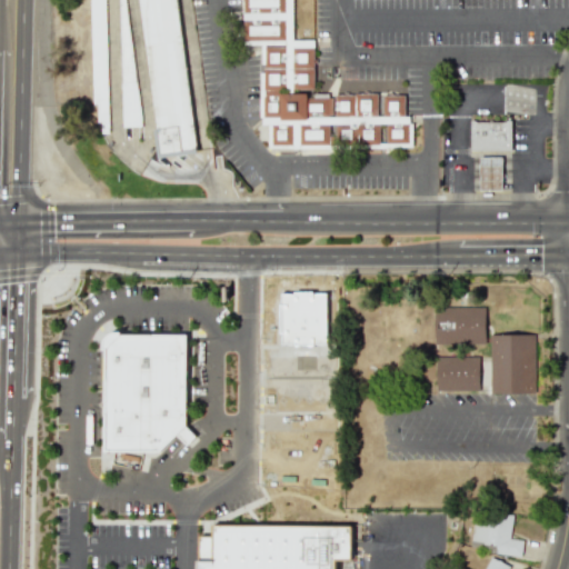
[(103,0),(90,0),(93,119),(108,119),(103,0)]
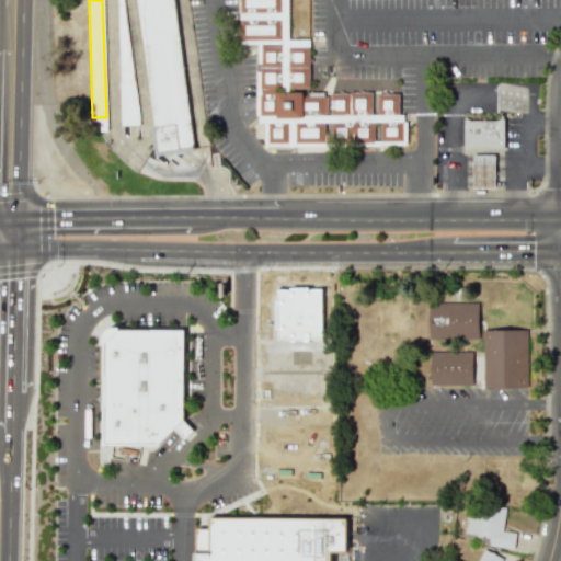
[(121,125),(134,124),(128,0),(125,0),(116,0),(121,125)]
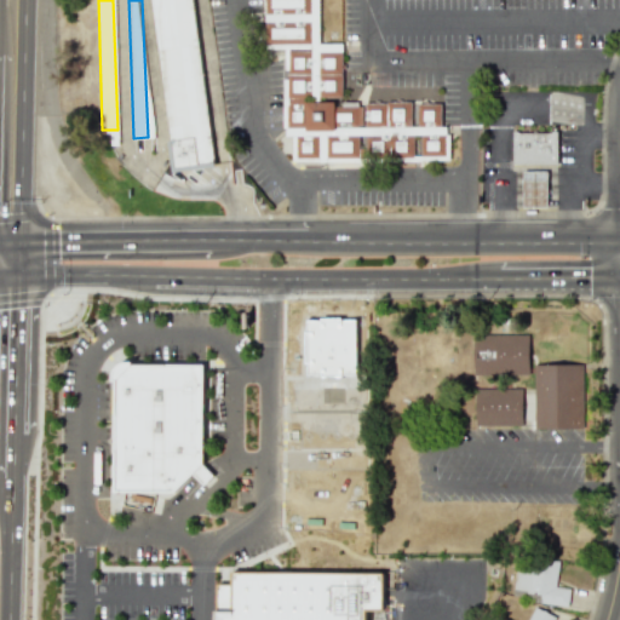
[(217,154),(196,0),(153,0),(176,159),(217,154)]
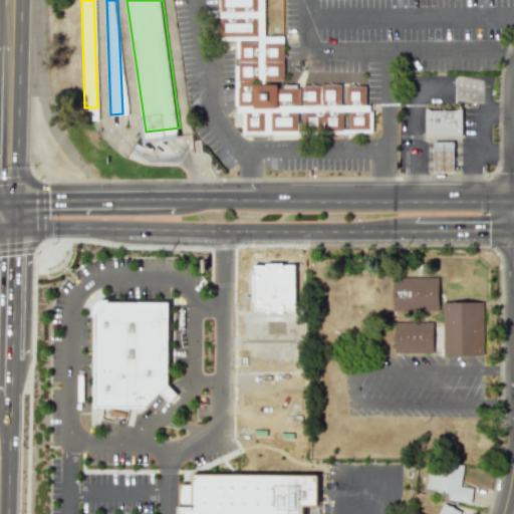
[(369,130),(368,104),(365,104),(365,85),(276,86),(276,81),(284,81),(283,36),(265,36),(264,0),(220,0),(221,41),(235,40),(236,112),(241,112),(242,133),(307,132),(307,131),(369,130)]
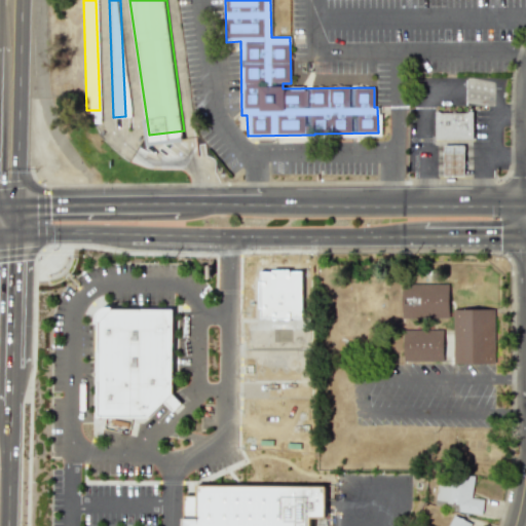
[(436,139),(474,139),(473,110),(436,111),(436,139)]
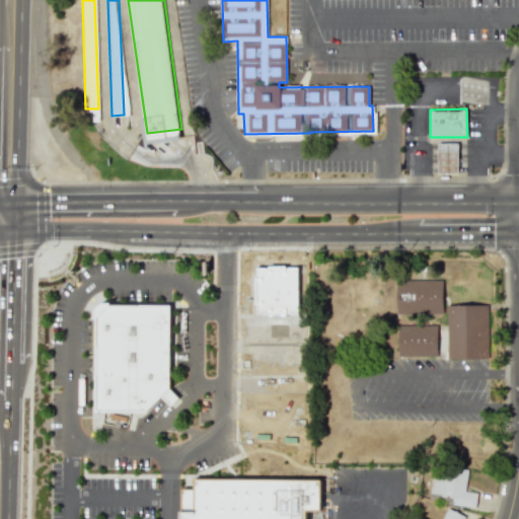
[(438,142),(458,142),(458,172),(438,172),(438,142)]
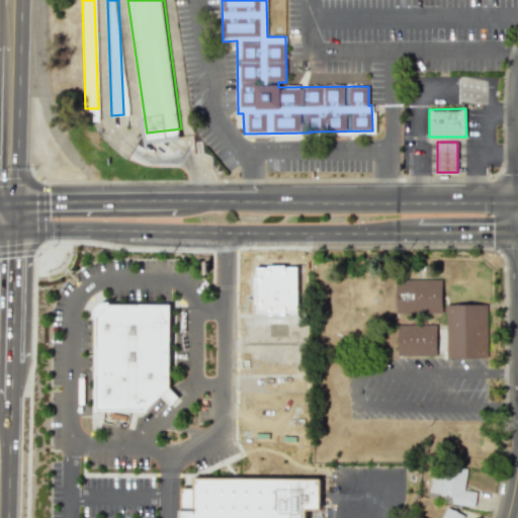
[(442,313),(441,278),(396,279),(397,314),(442,313)]
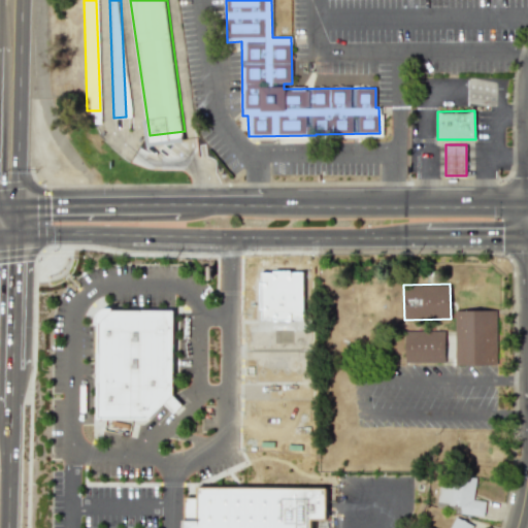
[(174,308),(100,310),(99,416),(143,418),(172,389),(174,308)]
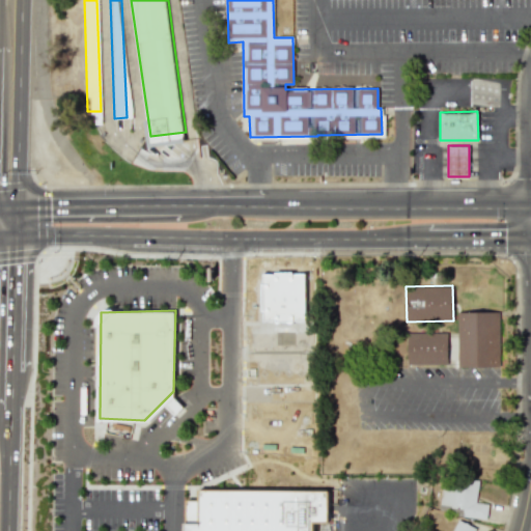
[(499,311),(456,312),(457,367),(500,367),(499,311)]
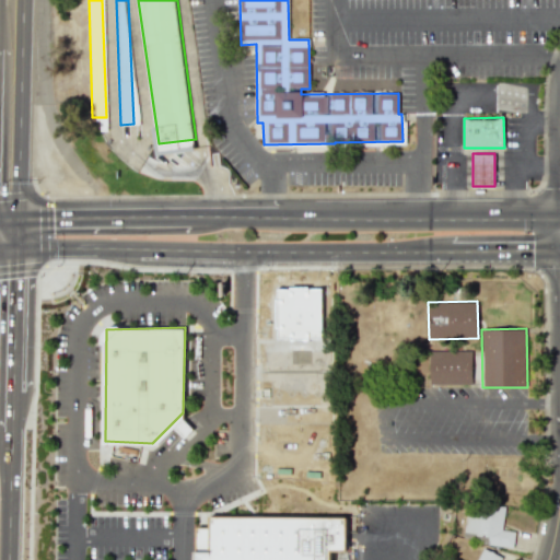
[(429,385),(471,384),(471,350),(429,351),(429,385)]
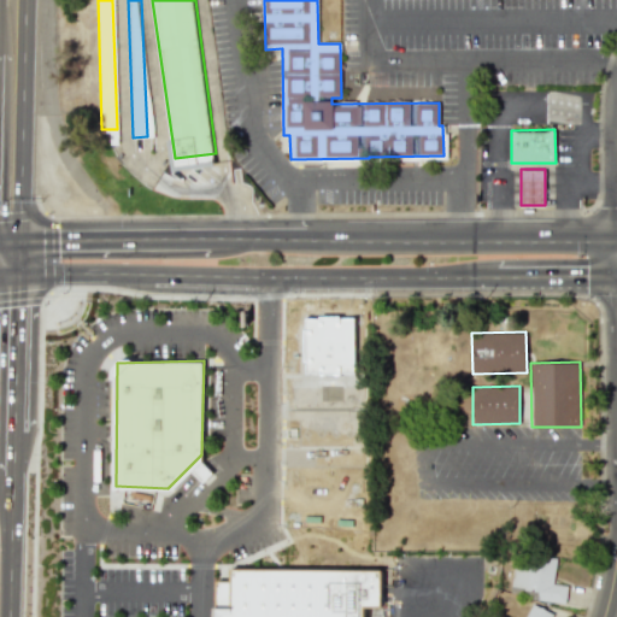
[(511,587),(533,591),(532,599),(564,604),(566,586),(552,583),(556,559),(516,553),(511,587)]
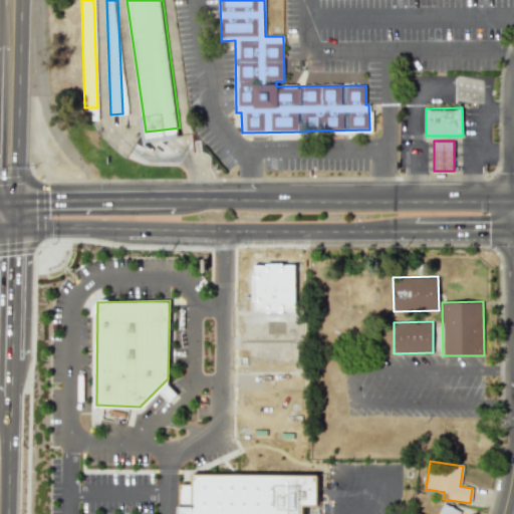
[(316,475),(192,474),(192,507),(178,507),(178,513),(299,513),(299,505),(316,505),(316,475)]
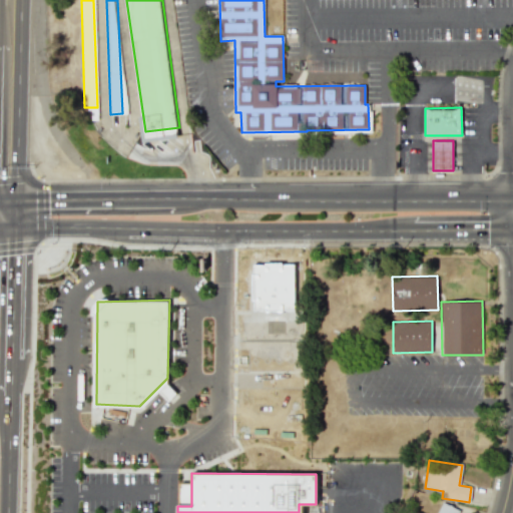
[(191,483),(179,483),(178,505),(190,505),(191,483)]
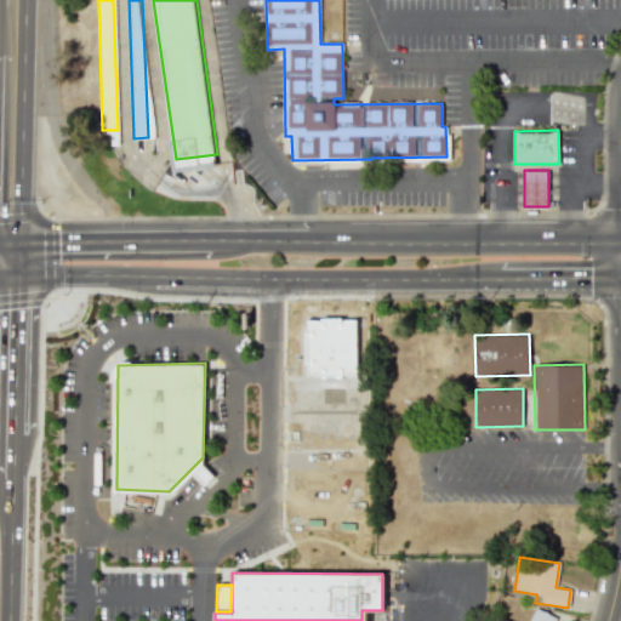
[(553,620),(556,616),(534,608),(528,620),(553,620)]
